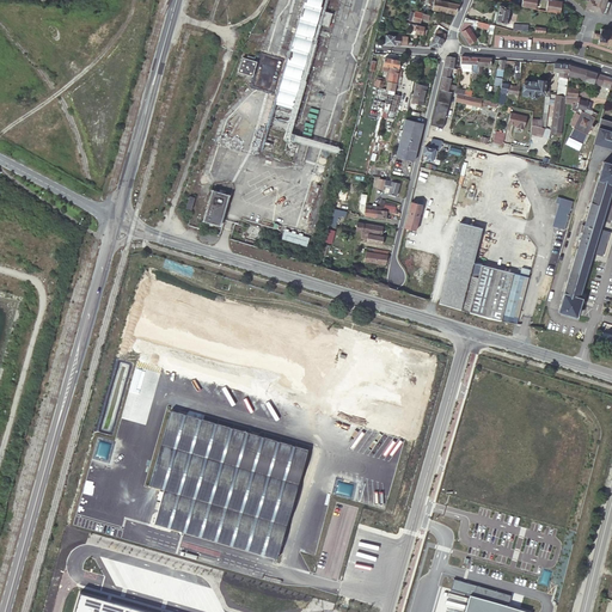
[(305,0),(269,129),(286,134),(324,0),(305,0)]
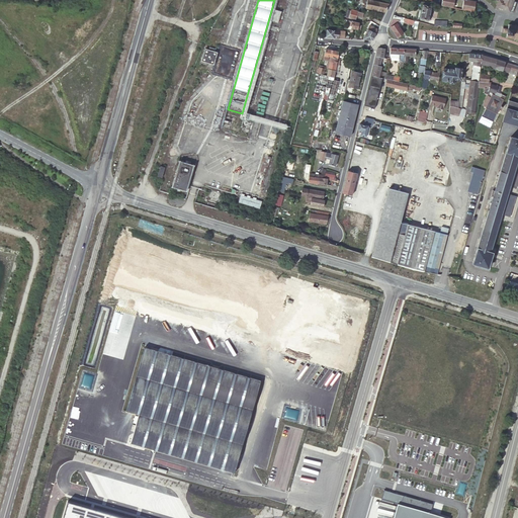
[(364,0),(363,7),(385,12),(389,4),(369,0),(364,0)]
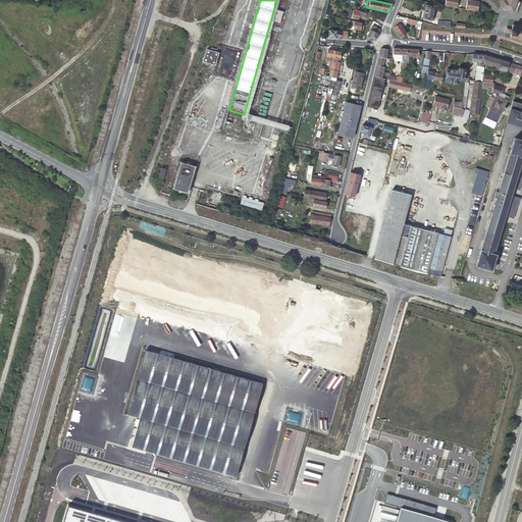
[(458,0),(445,0),(445,6),(456,8),(458,0)]
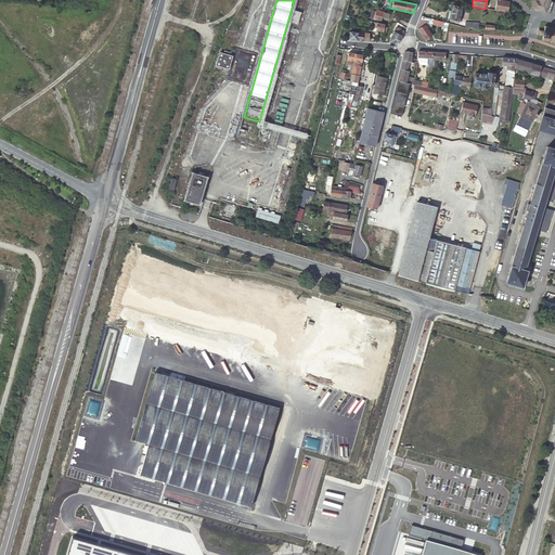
[(532,0),(532,2),(531,8),(550,13),(554,2),(550,0),(539,0),(539,1),(537,1),(533,0),(532,0)]
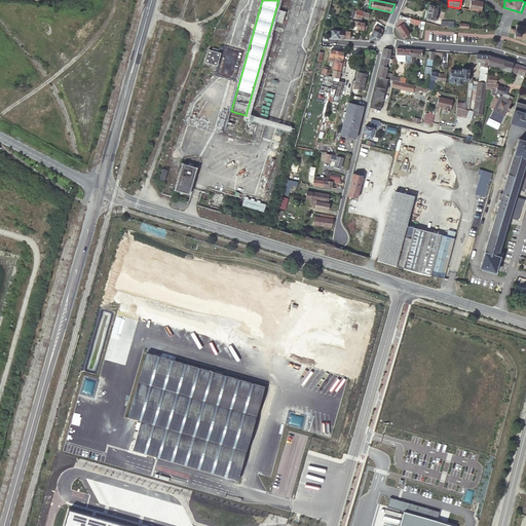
[(481,12),(483,3),(475,1),(474,2),(471,2),(468,10),(481,12)]
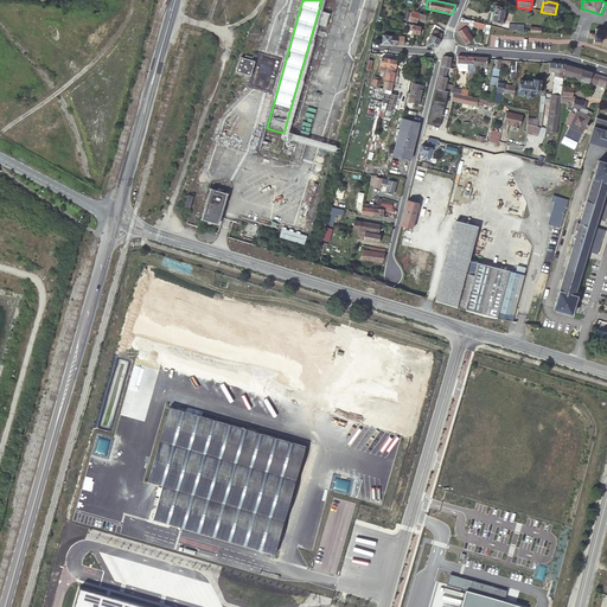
[(491,18),(503,20),(506,6),(496,4),(494,10),(492,10),(491,18)]
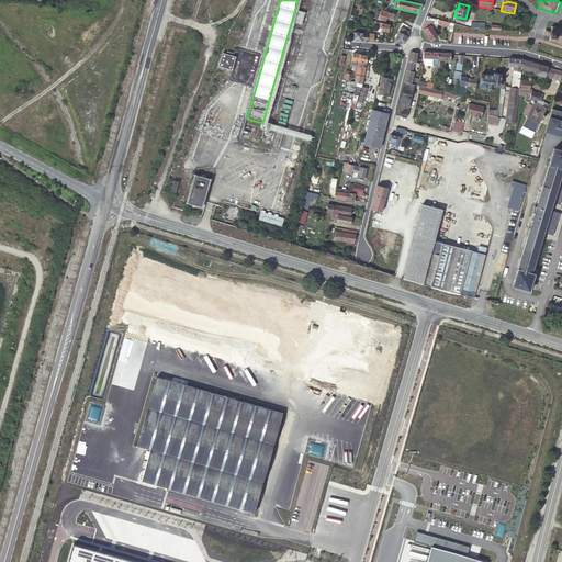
[(381,11),(379,19),(386,21),(388,18),(393,19),(394,14),(381,10),(381,11)]
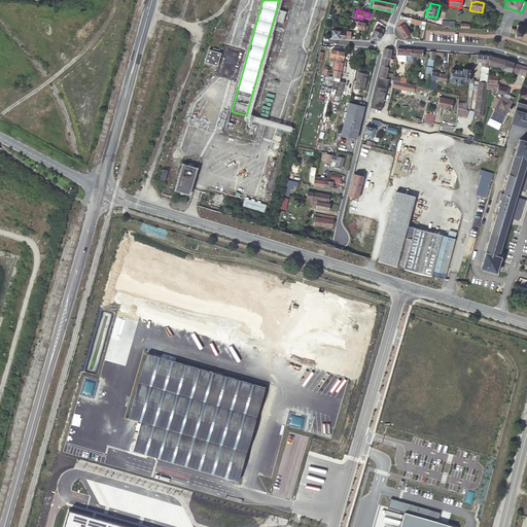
[(280,10),(277,22),(283,24),(286,11),(280,10)]
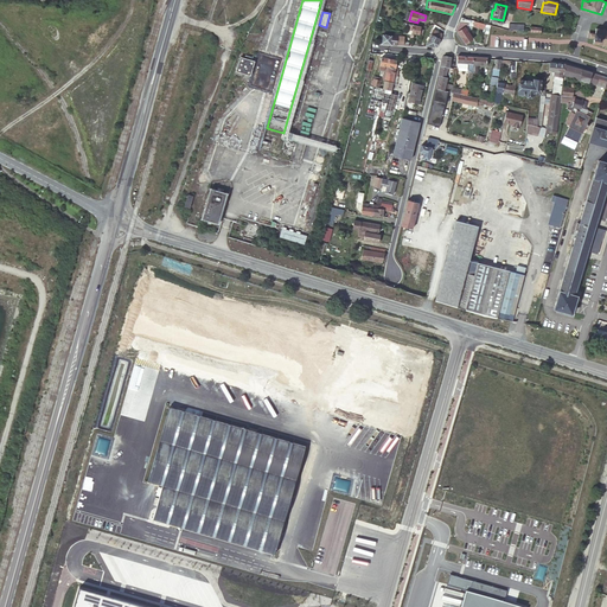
[(458,32),(466,44),(472,39),(466,29),(468,24),(460,23),(457,31),(458,32)]
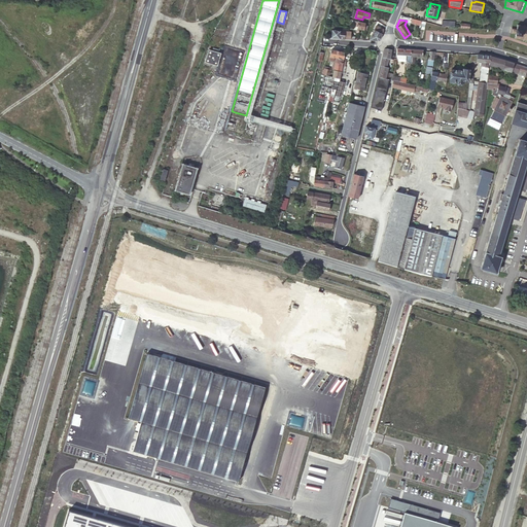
[(517,30),(516,34),(515,37),(514,38),(515,39),(516,38),(523,39),(523,40),(524,40),(525,40),(526,39),(526,26),(525,27),(519,26),(518,24),(517,25),(518,26),(517,30)]
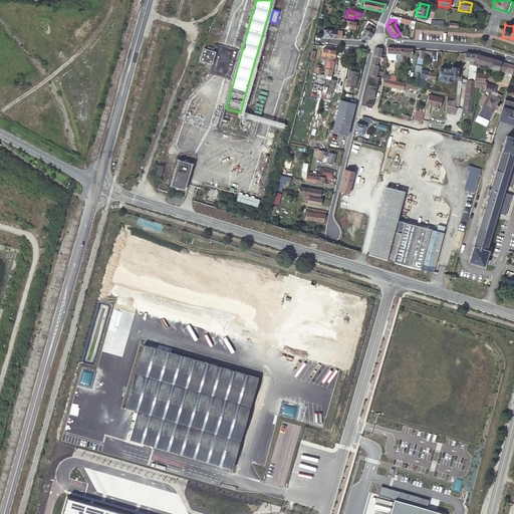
[(366,25),(359,39),(368,39),(371,37),(374,29),(366,25)]
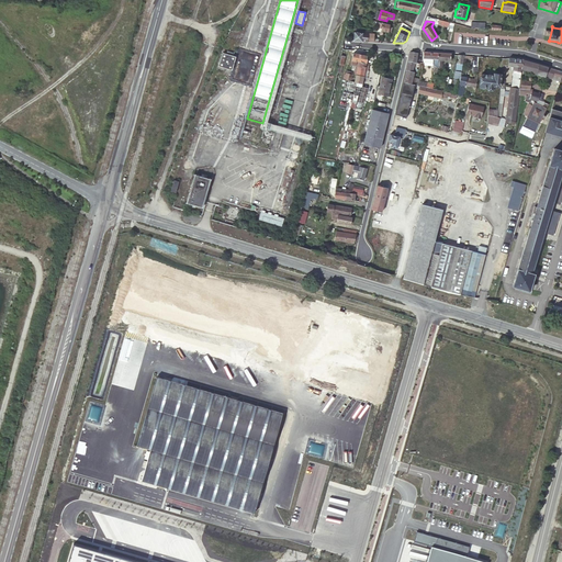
[(368,42),(368,41),(369,36),(369,33),(369,31),(358,30),(358,32),(355,32),(353,40),(353,41),(368,42)]
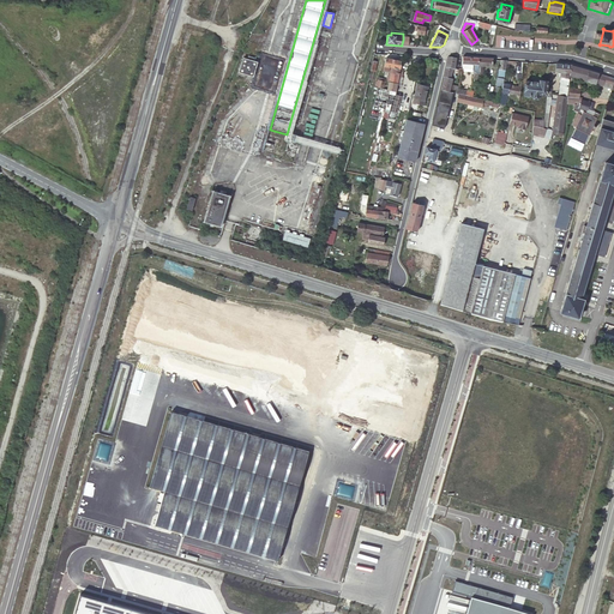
[(560,42),(554,41),(554,50),(575,52),(576,35),(561,34),(560,42)]
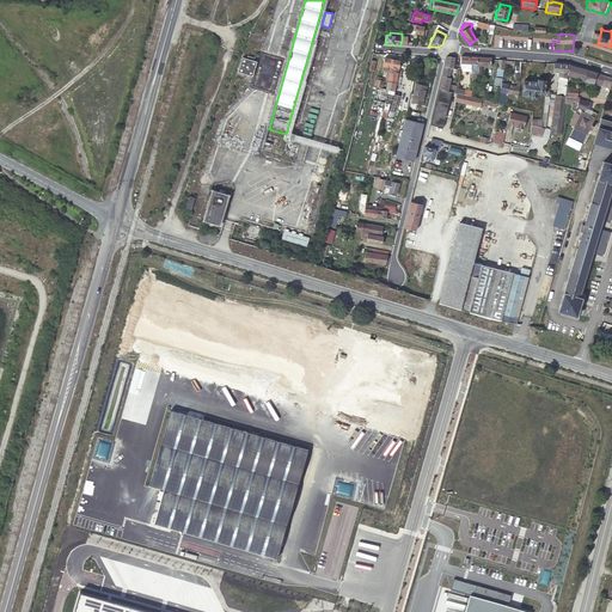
[(452,68),(456,57),(447,56),(439,89),(452,91),(456,92),(456,87),(448,86),(450,81),(448,81),(451,68),(452,68)]
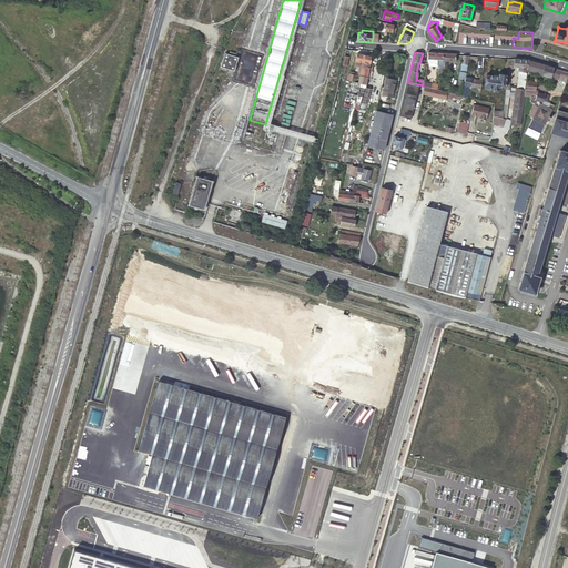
[(235,70),(240,57),(226,53),(222,67),(235,70)]
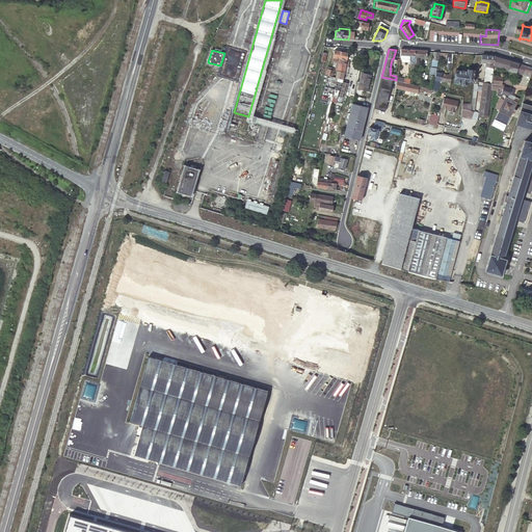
[(333,60),(337,61),(339,61),(340,57),(347,58),(348,53),(347,52),(335,50),(333,60)]
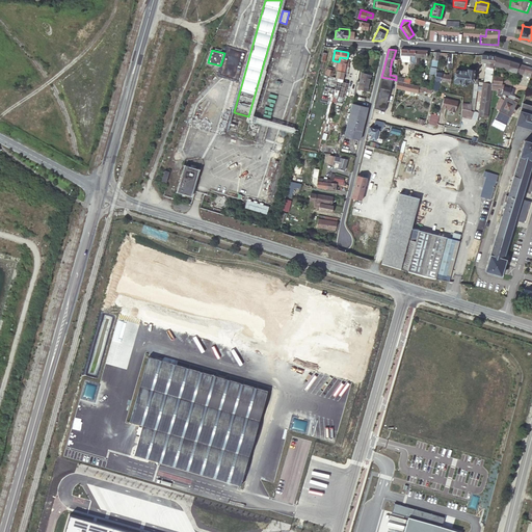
[(409,77),(413,77),(413,70),(414,70),(414,64),(416,50),(400,50),(400,56),(410,57),(409,63),(410,63),(409,77)]
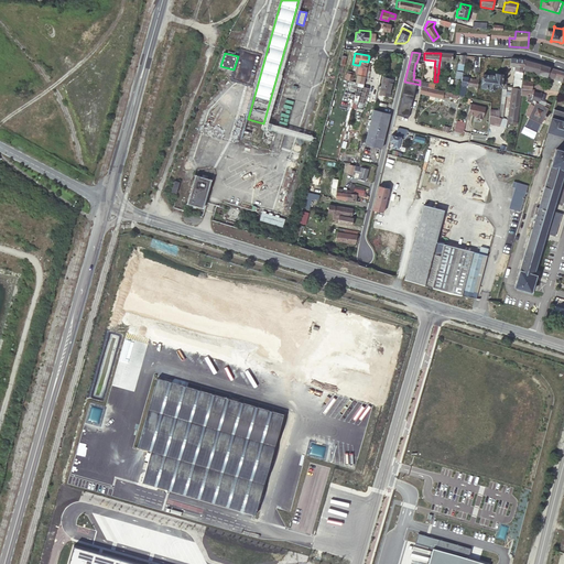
[(453,61),(453,55),(453,54),(441,53),(438,68),(443,69),(444,61),(453,61)]
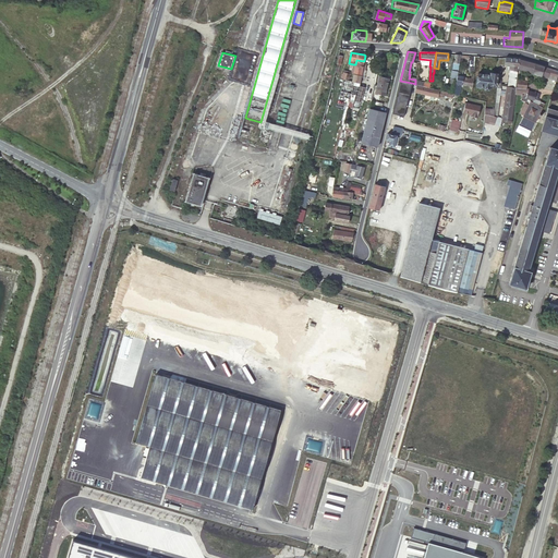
[(506,58),(500,58),(496,67),(500,67),(501,65),(502,65),(505,65),(506,58)]
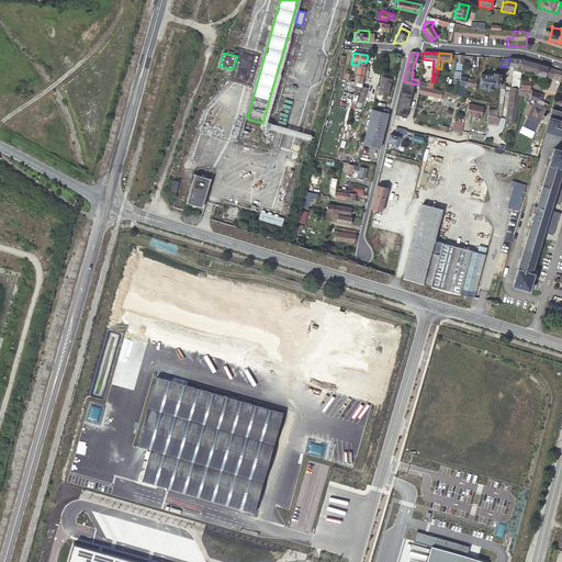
[(524,59),(509,58),(508,66),(514,66),(513,70),(514,70),(512,87),(520,88),(523,69),(523,68),(524,60),(524,59)]
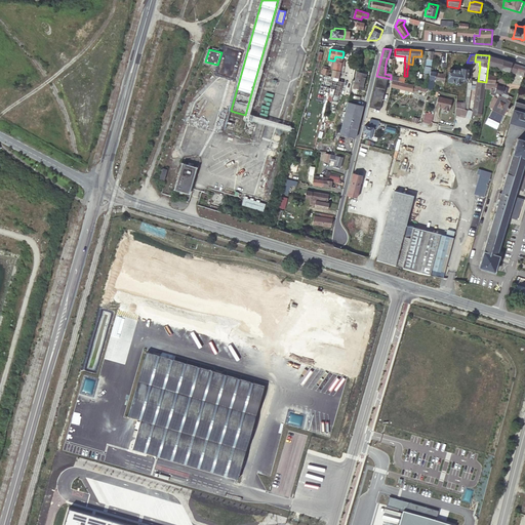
[(503,59),(489,56),(488,64),(490,64),(498,66),(498,67),(501,68),(503,59)]
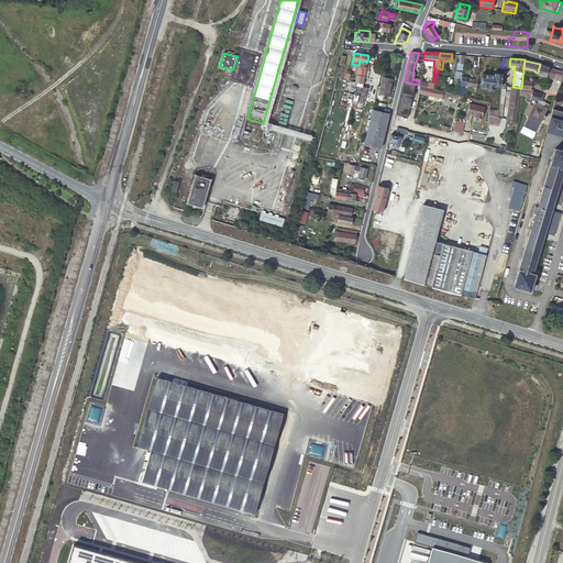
[(549,67),(540,64),(538,73),(538,74),(547,76),(549,67)]
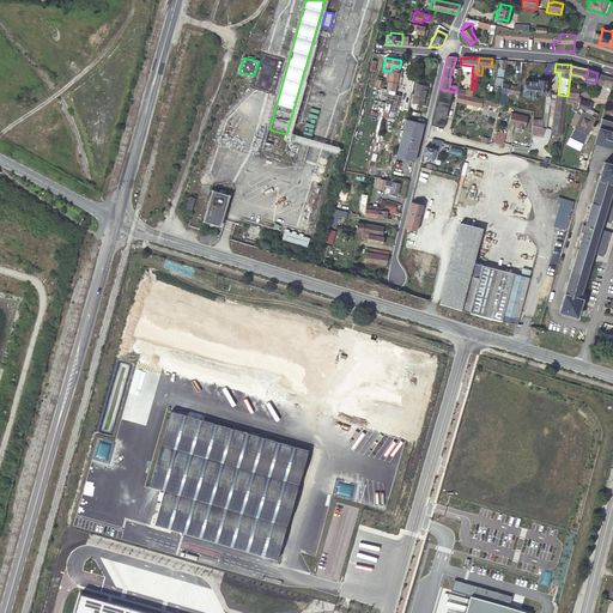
[(595,83),(611,89),(612,83),(612,78),(598,73),(595,83)]
